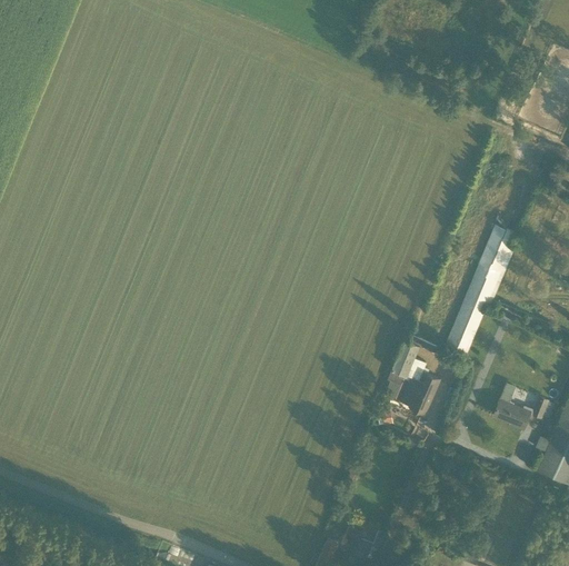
[(441,354),(462,363),(486,306),(489,308),(513,250),(522,254),(525,248),(516,245),(520,235),(506,228),(505,230),(495,226),(441,354)]
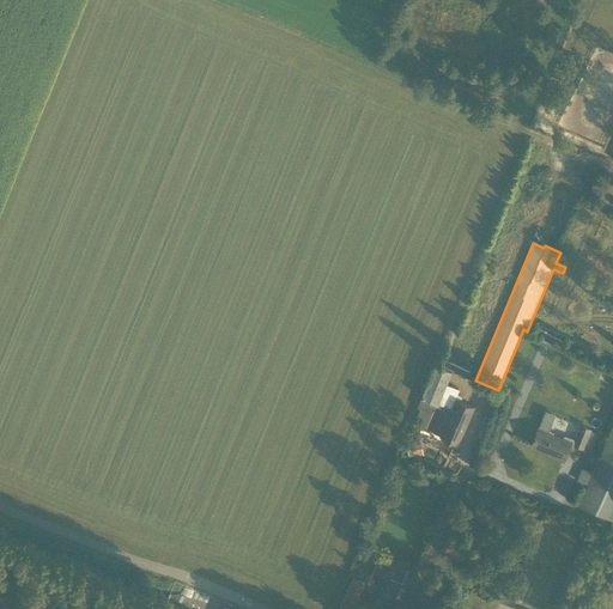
[(439,367),(467,379),(469,375),(442,361),(439,367)]
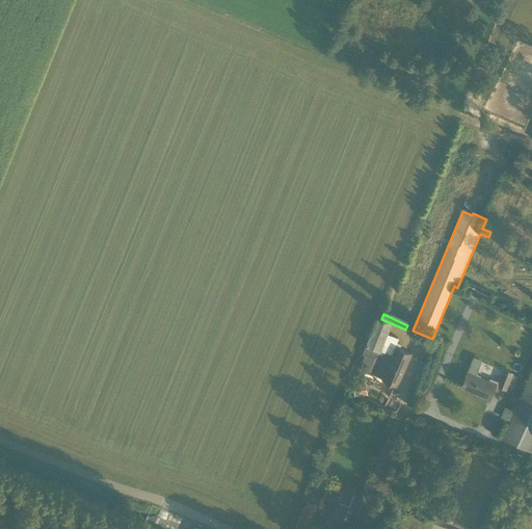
[(380,379),(380,380),(397,388),(411,354),(399,349),(401,346),(396,344),(398,340),(387,335),(392,324),(377,318),(361,355),(364,358),(358,369),(369,374),(377,355),(380,356),(372,375),(380,379)]
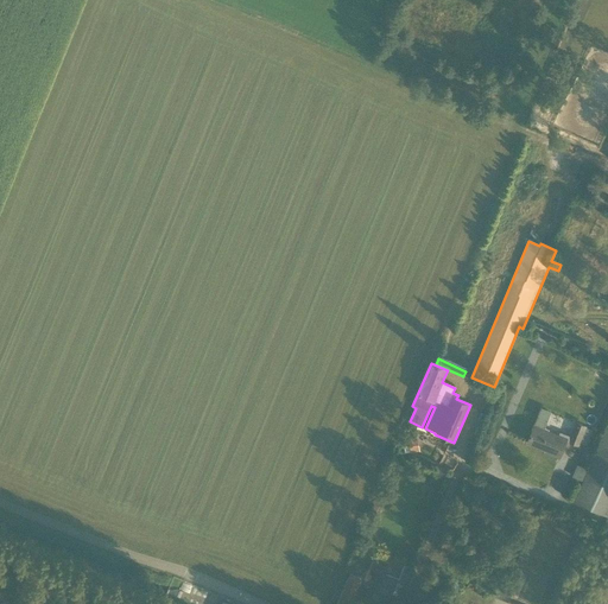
[(551,413),(539,408),(526,444),(545,451),(544,453),(559,461),(567,439),(549,432),(549,431),(545,430),(551,413)]
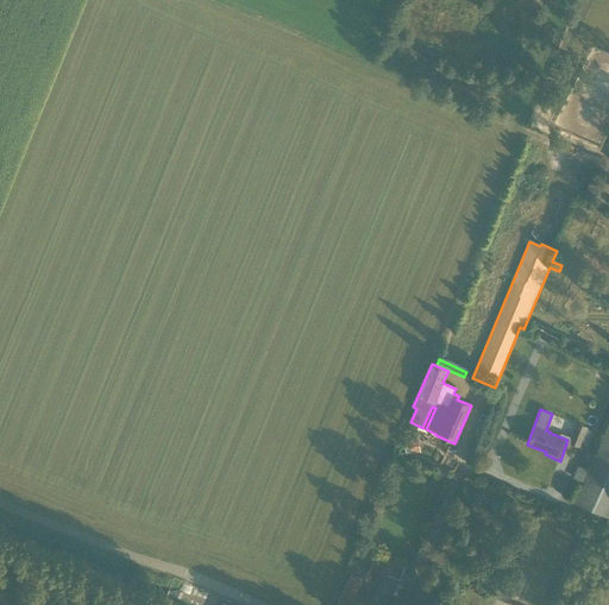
[(607,520),(608,514),(608,422),(573,505),(607,520)]
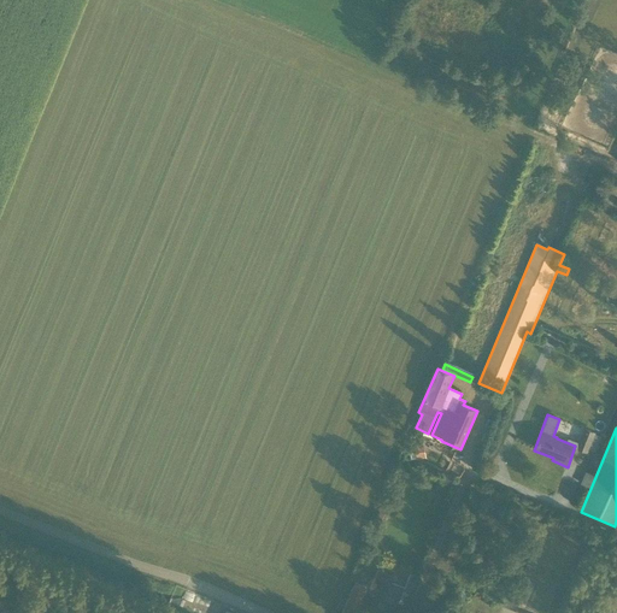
[(594,434),(583,429),(575,449),(586,454),(594,434)]
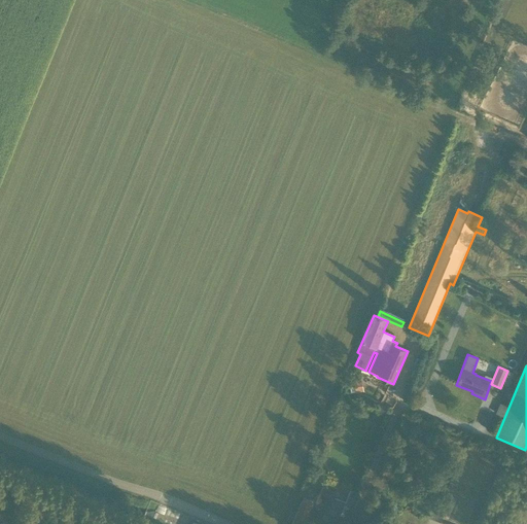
[(355,392),(363,390),(360,377),(353,379),(355,392)]
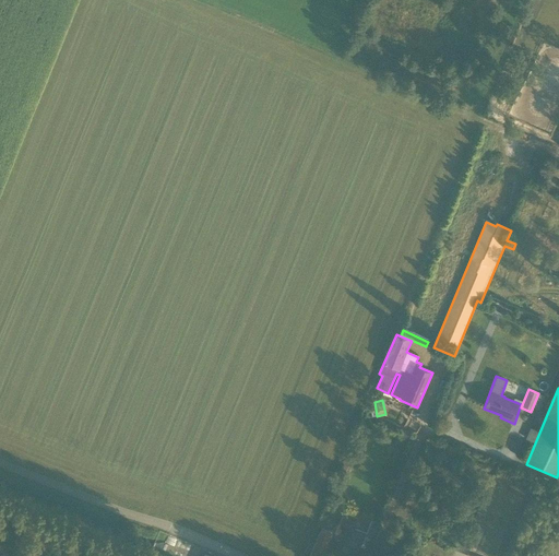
[(530,429),(525,440),(535,445),(539,434),(530,429)]
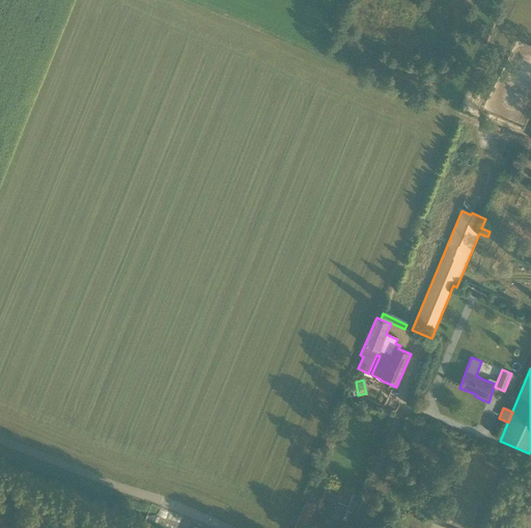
[(332,429),(320,457),(325,459),(336,431),(332,429)]
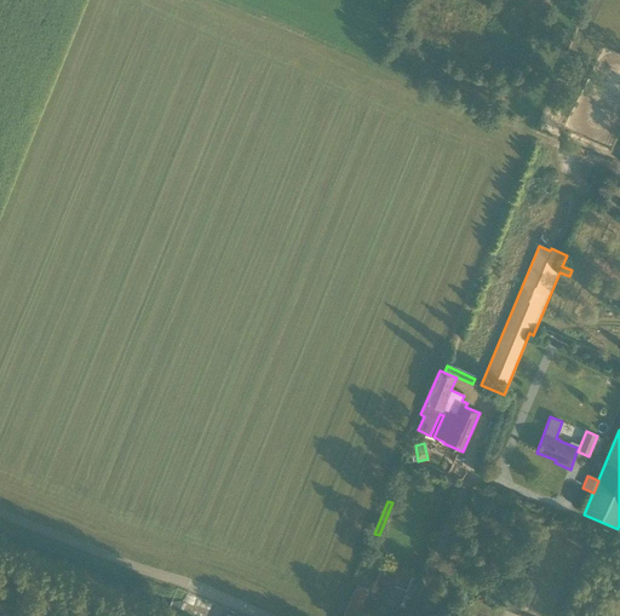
[(380,608),(394,612),(396,608),(399,609),(406,594),(392,588),(395,582),(396,577),(383,573),(382,576),(379,576),(374,588),(382,591),(378,600),(383,603),(380,608)]
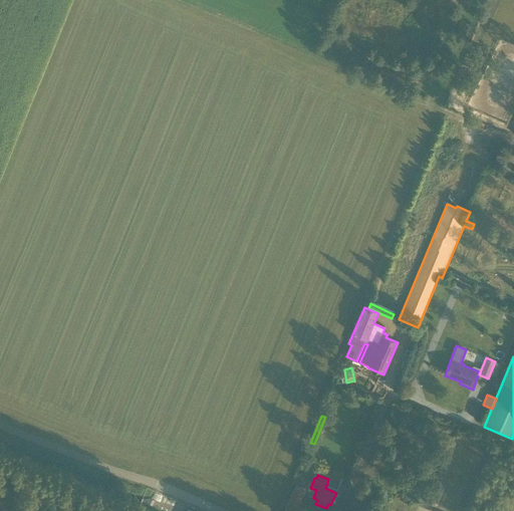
[(347,485),(341,482),(336,495),(342,497),(347,485)]
